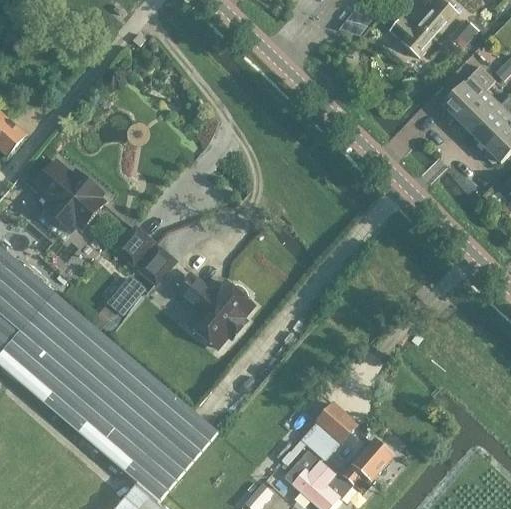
[(421,57),(460,12),(453,7),(456,4),(451,0),(437,0),(415,27),(403,16),(391,30),(403,40),(402,41),(421,57)]
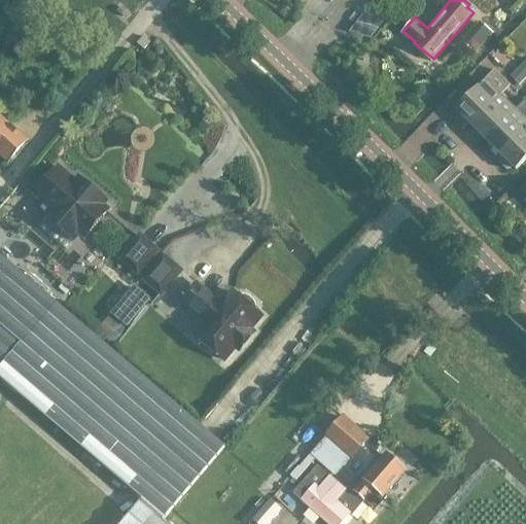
[(480,43),(495,30),(488,21),(471,35),(480,43)]
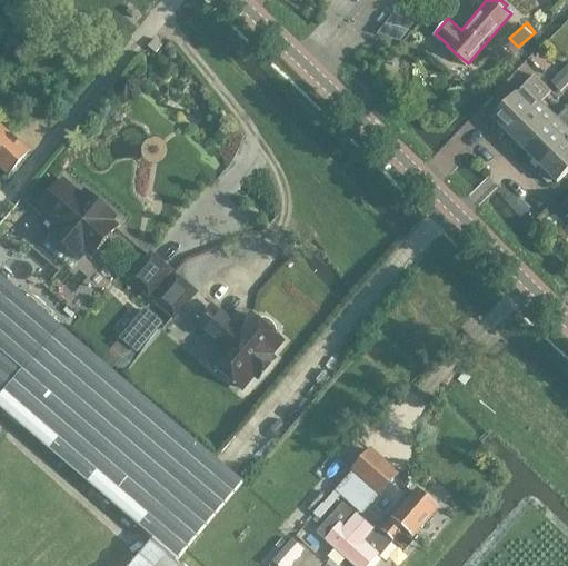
[(560,88),(567,79),(567,66),(554,81),(560,88)]
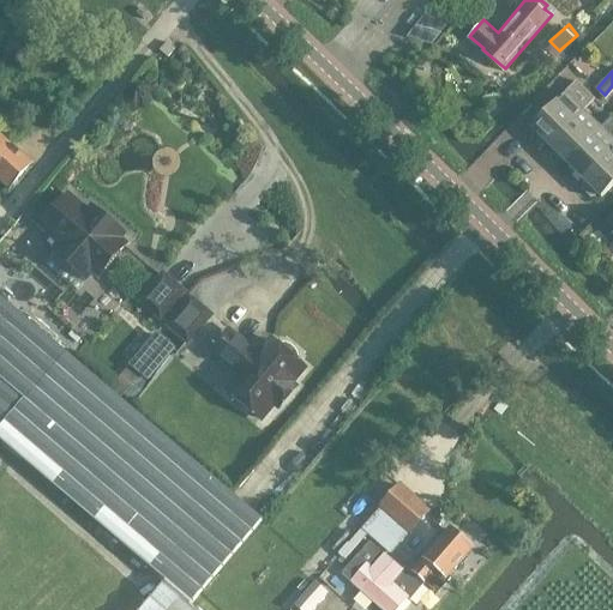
[(548,142),(583,107),(584,108),(595,96),(577,78),(532,125),(548,142)]
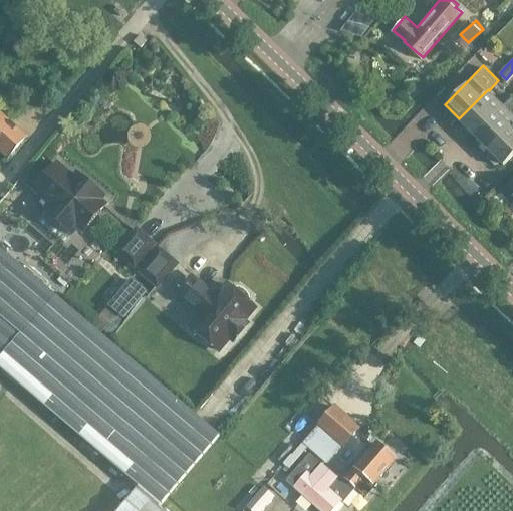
[(503,104),(489,90),(488,89),(459,118),(474,134),(503,104)]
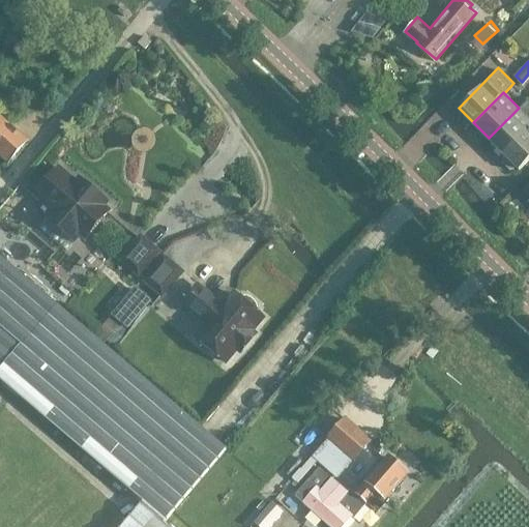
[(504,153),(528,127),(528,99),(519,108),(489,138),(504,153)]
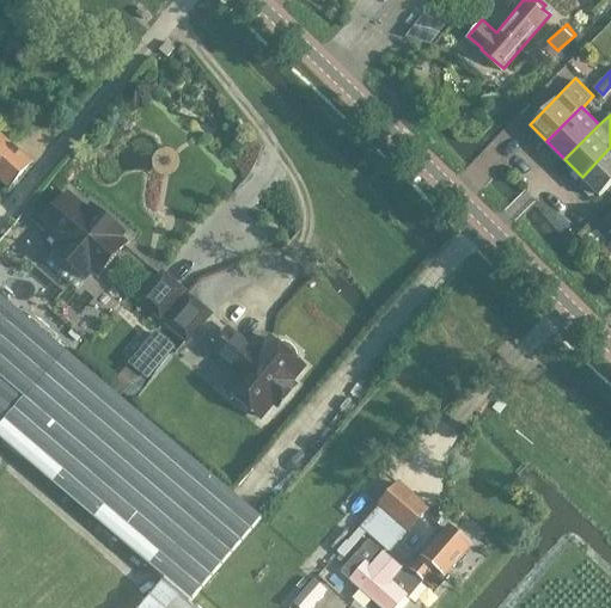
[(34,160),(0,131),(0,176),(11,186),(34,160)]
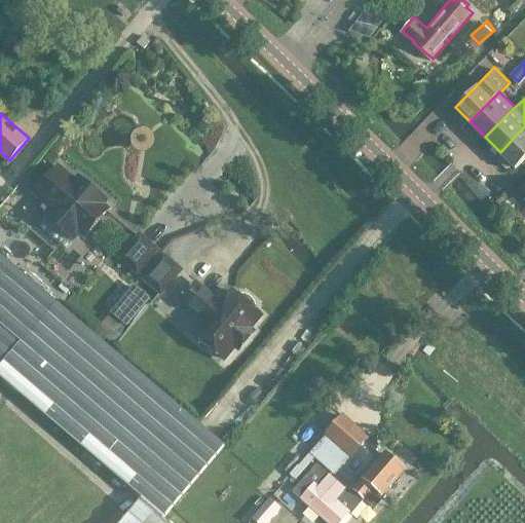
[(516,167),(524,157),(524,126),(500,152),(516,167)]
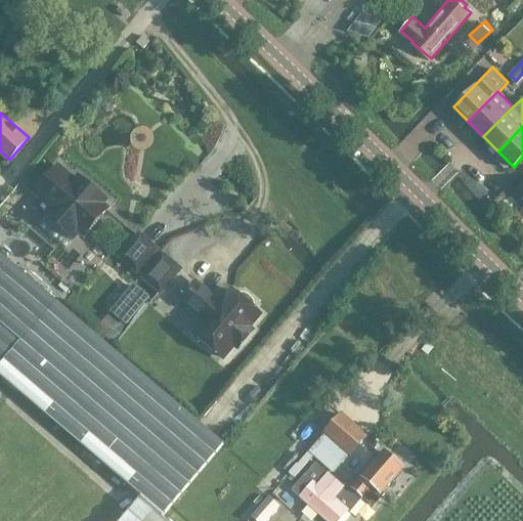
[(59,164),(35,192),(51,206),(46,212),(75,236),(80,230),(84,234),(109,206),(104,202),(106,199),(78,174),(76,177),(59,164)]
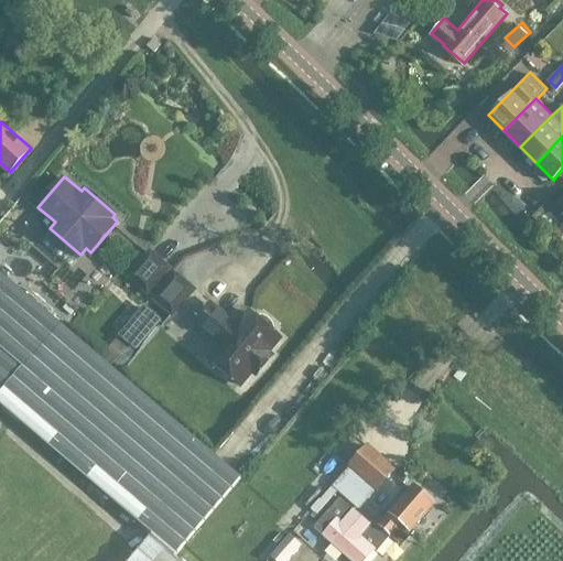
[(130,274),(149,290),(169,266),(151,250),(130,274)]
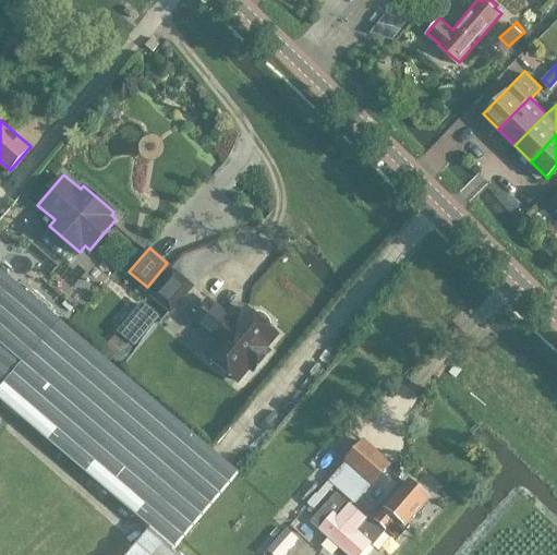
[(192,284),(173,268),(154,292),(171,309),(192,284)]
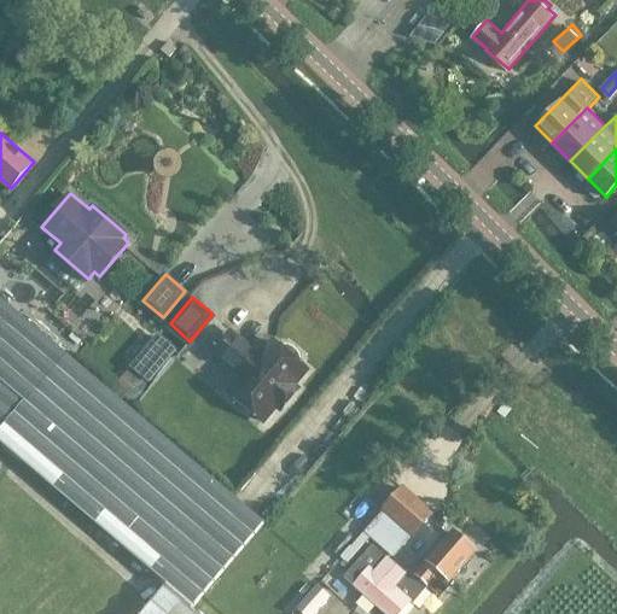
[(123,374),(145,391),(181,346),(159,328),(123,374)]
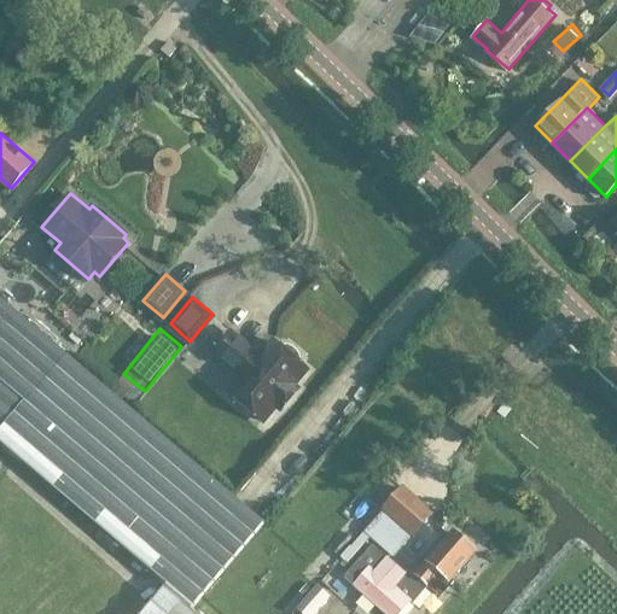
[(277,403),(281,407),(298,386),(294,382),(307,367),(301,362),(301,357),(300,352),(297,349),(294,346),(290,344),(285,344),(280,344),(274,339),(266,349),(265,349),(263,348),(257,348),(255,350),(231,329),(214,350),(244,375),(231,391),(263,419),(277,403)]
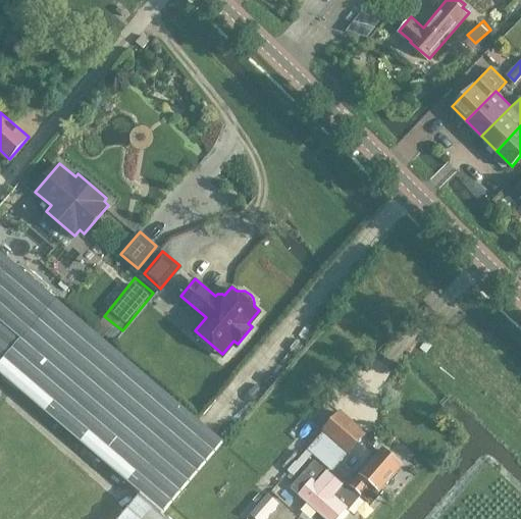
[(332,469),(365,432),(341,411),(308,448),(332,469)]
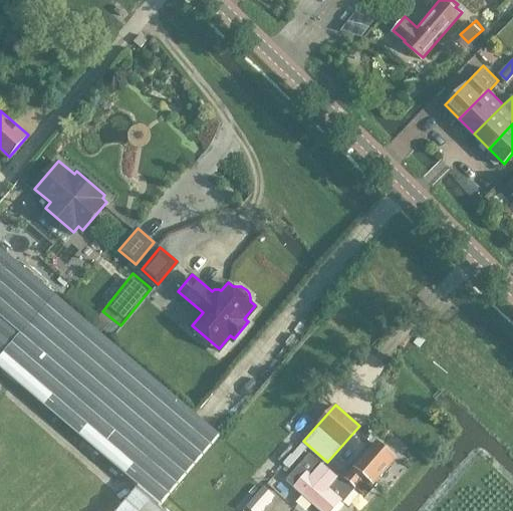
[(374,479),(395,456),(377,441),(345,478),(339,473),(335,478),(320,465),(323,462),(316,456),(311,462),(313,463),(294,485),(322,510),(329,510),(341,498),(343,501),(357,485),(367,494),(377,482),(374,479)]
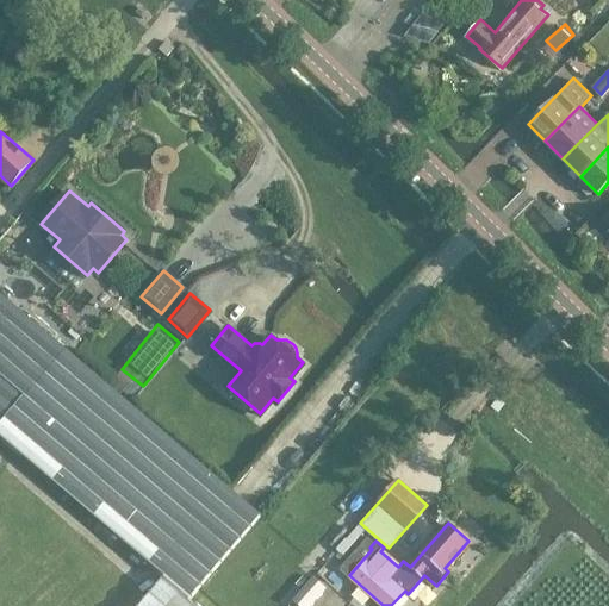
[(365,548),(373,538),(358,524),(337,548),(349,558),(361,544),(365,548)]
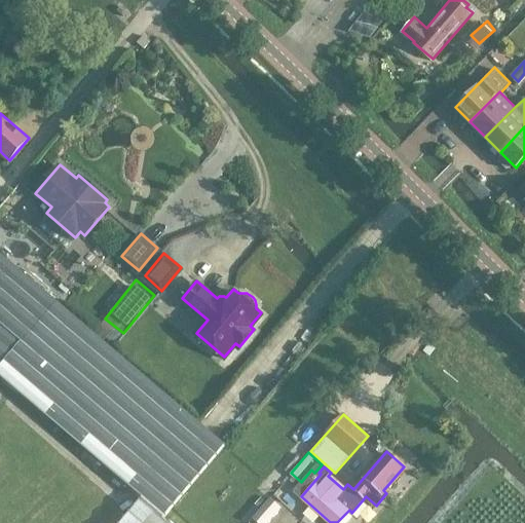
[(253,516),(260,522),(265,522),(280,506),(270,496),(253,516)]
